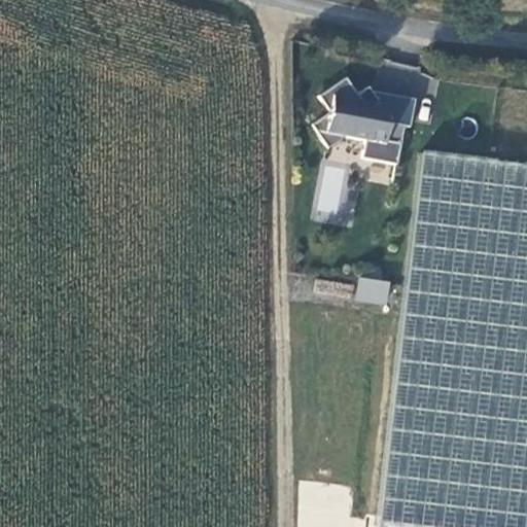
[(418,99),(425,71),(379,60),(373,88),(418,99)]
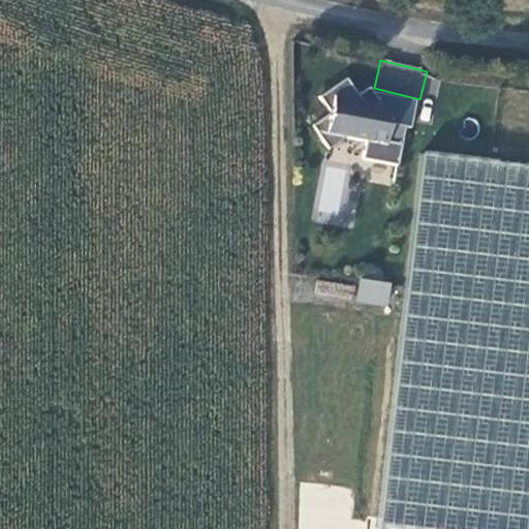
[(328,112),(310,124),(325,148),(343,135),(383,143),(383,141),(399,143),(402,124),(386,121),(371,119),(373,107),(364,105),(360,100),(343,78),(316,95),(328,112)]
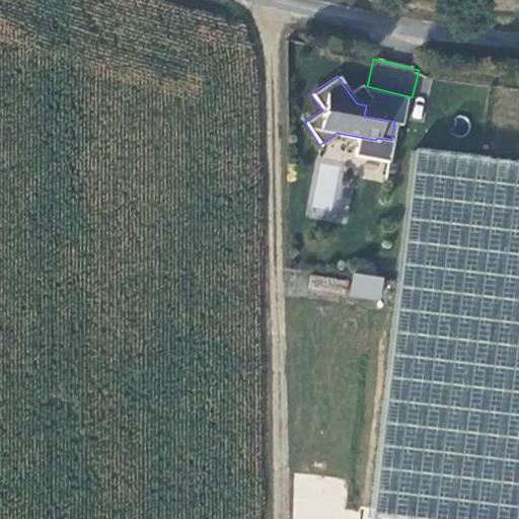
[(379,119),(382,103),(353,98),(357,103),(366,105),(364,117),(379,119)]
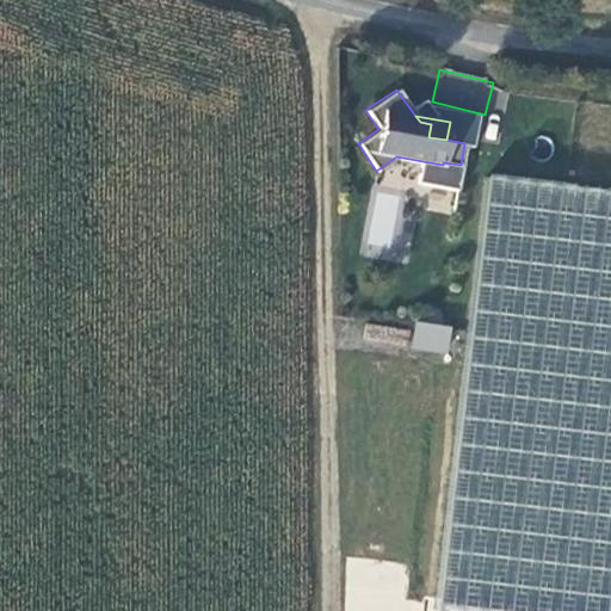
[(610,610),(610,193),(483,179),(433,610),(610,610)]
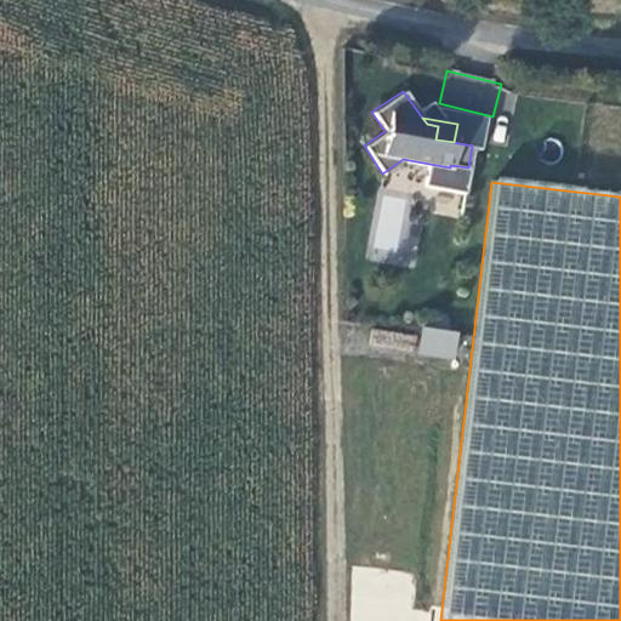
[(370,261),(409,265),(416,195),(376,192),(370,261)]
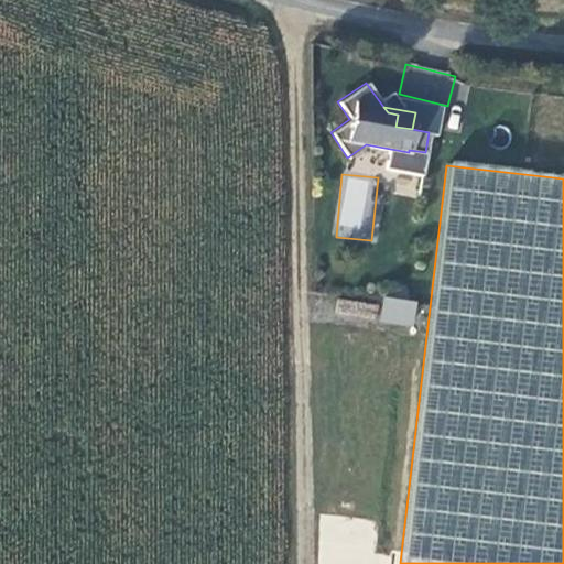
[(379,322),(413,327),(418,301),(383,295),(379,322)]
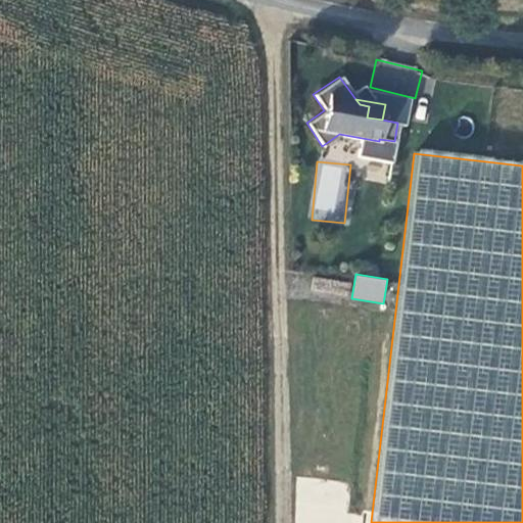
[(348,297),(350,281),(313,277),(311,293),(348,297)]
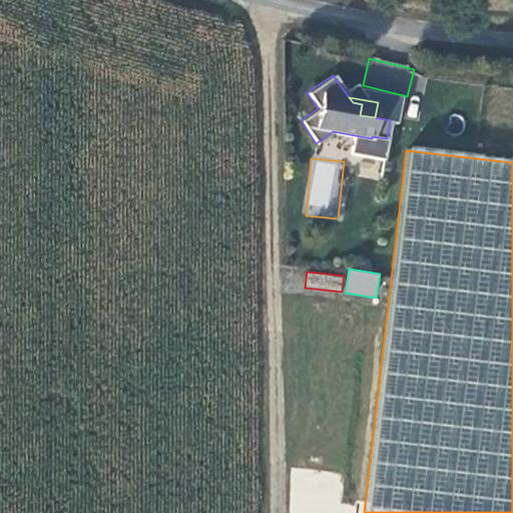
[(353,512),(354,505),(340,504),(342,472),(292,469),(289,512),(353,512)]
